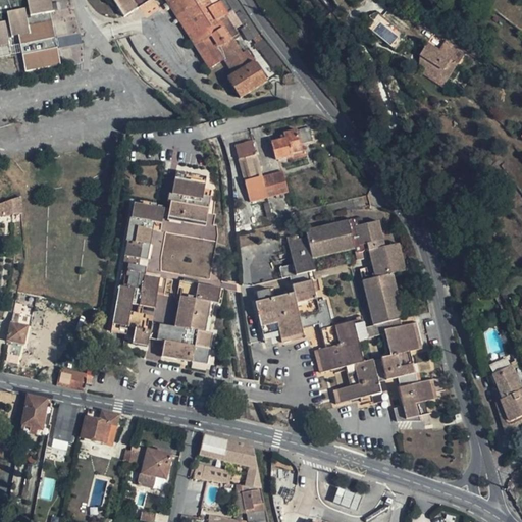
[(18,39),(22,58),(24,71),(58,65),(56,50),(49,12),(53,11),(50,0),(0,0),(0,55),(9,54),(6,36),(11,35),(13,38),(16,39),(18,39)]
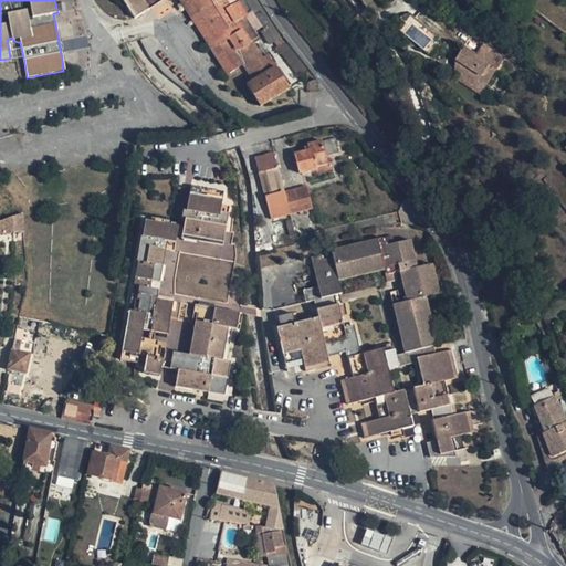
[(122,0),(134,18),(163,0),(179,0),(227,75),(242,65),(252,81),(247,84),(261,106),(289,88),(287,86),(291,84),(279,67),(276,69),(275,66),(271,69),(263,58),(253,43),(259,40),(252,31),(262,25),(263,29),(261,30),(269,43),(280,35),(257,0),(238,0),(236,2),(234,0),(122,0)]
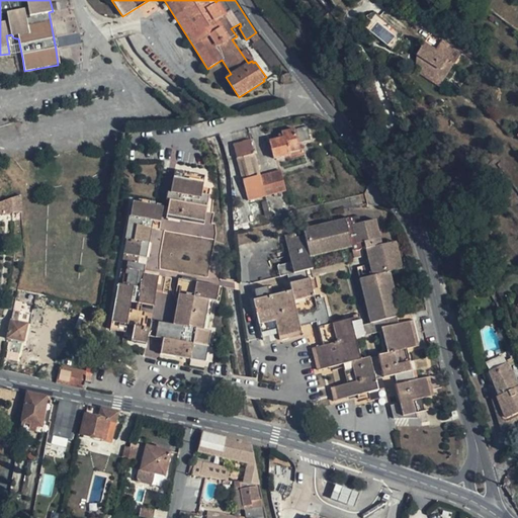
[(375,15),(365,27),(386,45),(397,33),(375,15)]
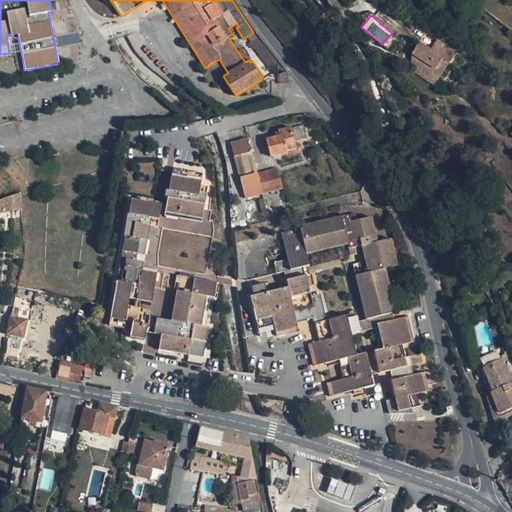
[(254,32),(247,37),(250,41),(257,37),(254,32)]
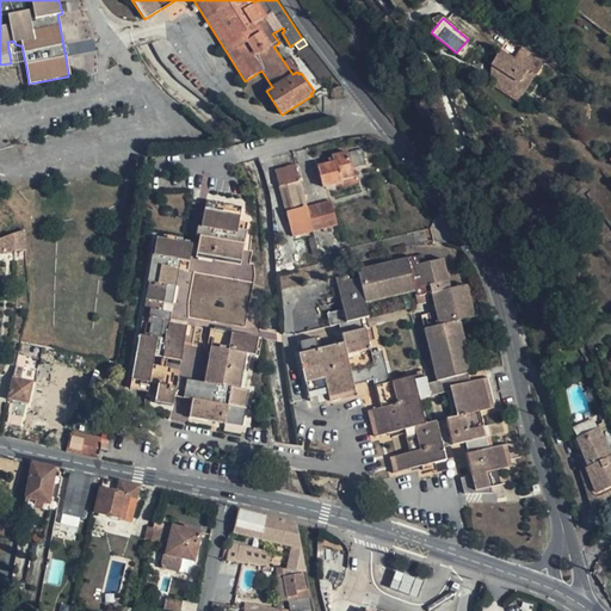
[(513,60),(500,50),(492,65),(499,71),(493,81),(494,82),(512,93),(514,88),(524,94),(536,74),(544,62),(522,48),(513,60)]
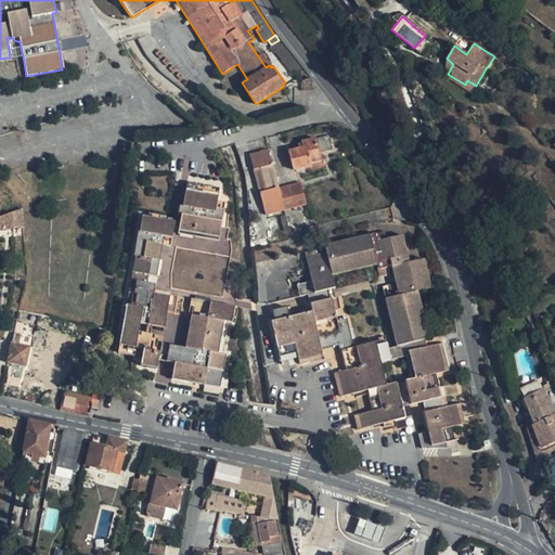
[(270,65),(272,63),(265,51),(258,56),(266,67),(270,65)]
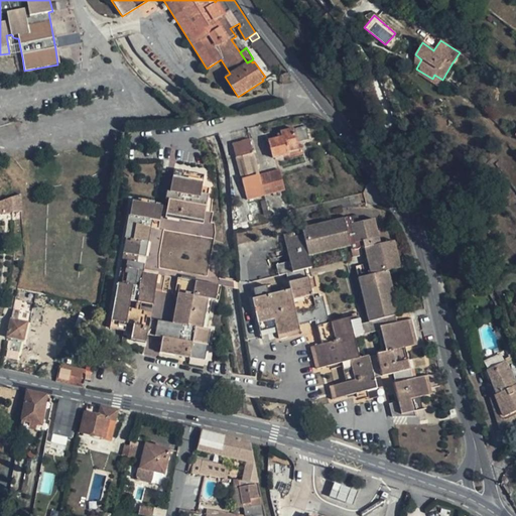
[(279,62),(268,47),(265,49),(260,53),(271,69),(279,62)]
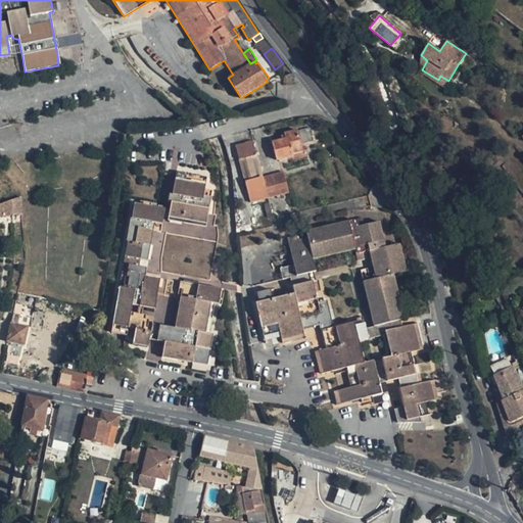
[(422,74),(436,84),(438,80),(423,70),(422,74)]
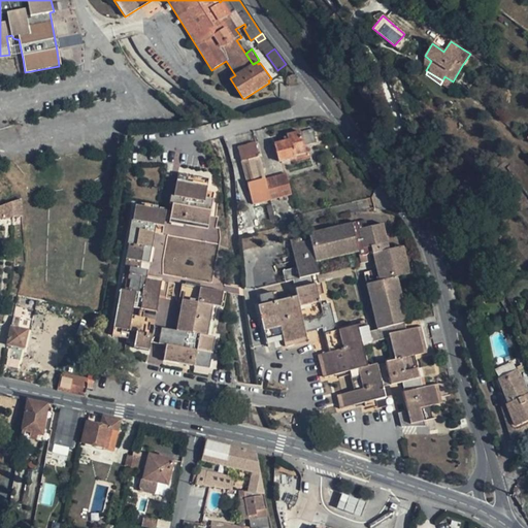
[(448,89),(453,81),(444,76),(442,80),(440,85),(448,89)]
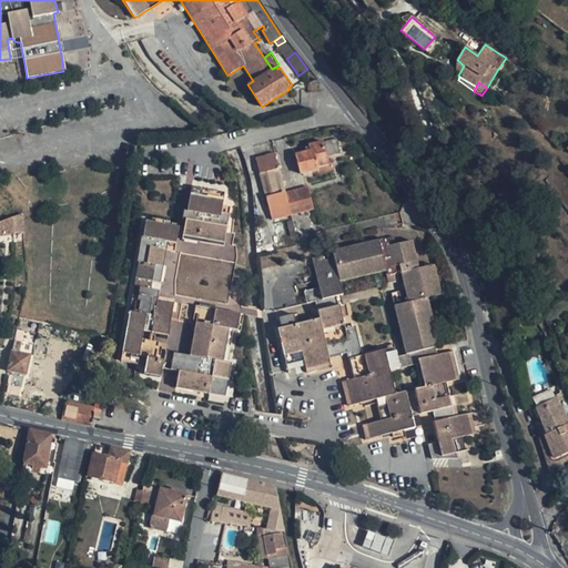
[(323,142),(326,155),(334,153),(331,140),(323,142)]
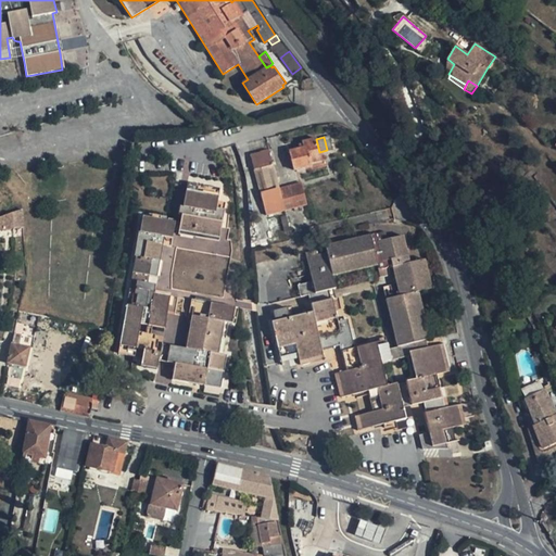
[(303,147),(300,148),(288,151),(294,171),(311,166),(312,169),(327,166),(325,159),(321,160),(319,152),(316,139),(316,138),(302,142),(302,144),(303,147)]
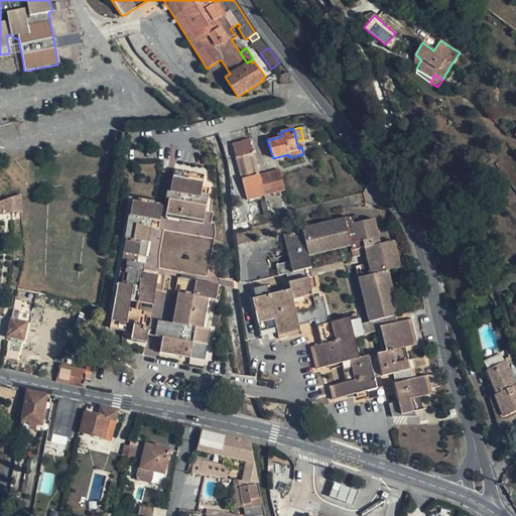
[(249,140),(233,145),(241,176),(247,200),(286,189),(280,169),(259,174),(249,140)]
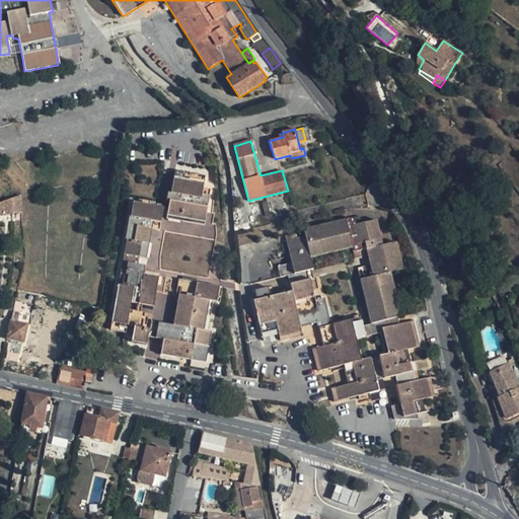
[(173,178),(167,216),(205,222),(207,208),(200,206),(204,183),(173,178)]
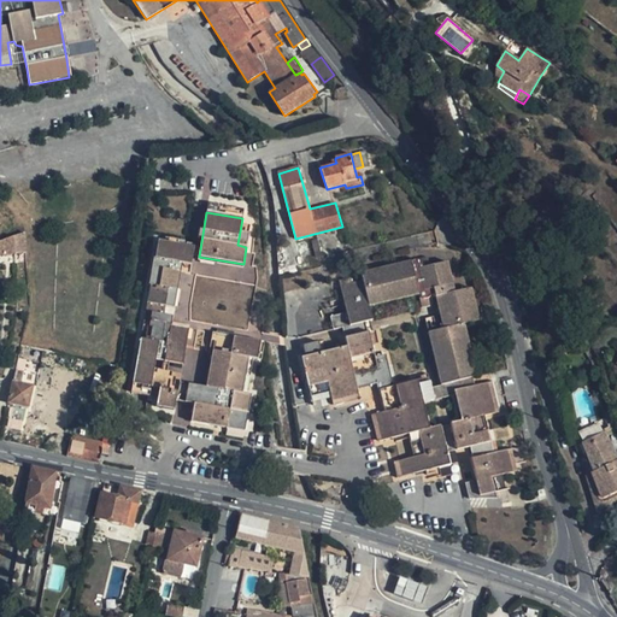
[(19,235),(0,240),(0,254),(25,253),(25,233),(19,235)]
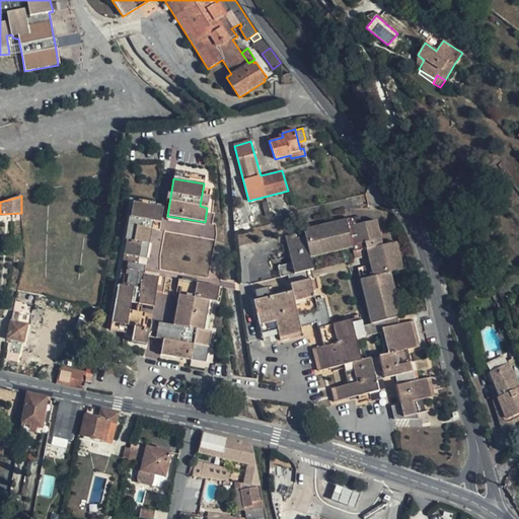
[(155,338),(158,322),(150,321),(149,329),(142,328),(144,313),(129,310),(131,302),(153,306),(158,277),(144,274),(145,266),(138,265),(139,257),(146,258),(153,221),(160,222),(163,208),(134,202),(121,271),(128,272),(126,286),(119,285),(110,329),(126,332),(127,325),(134,326),(131,342),(146,344),(147,337),(155,338)]
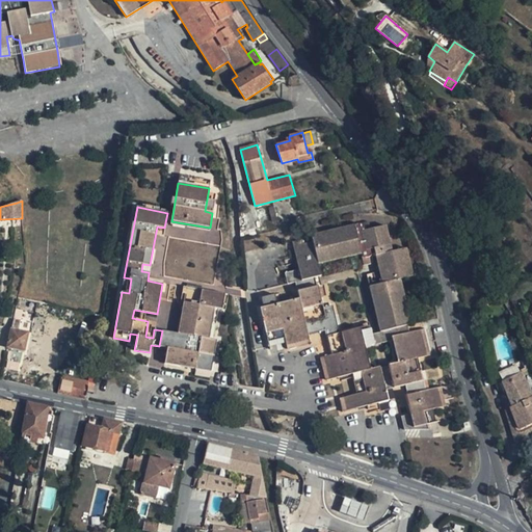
[(360,224),(354,225),(362,254),(363,257),(366,258),(369,258),(371,256),(372,253),(371,249),(366,250),(362,232),(376,229),(375,224),(360,229),(360,224)]
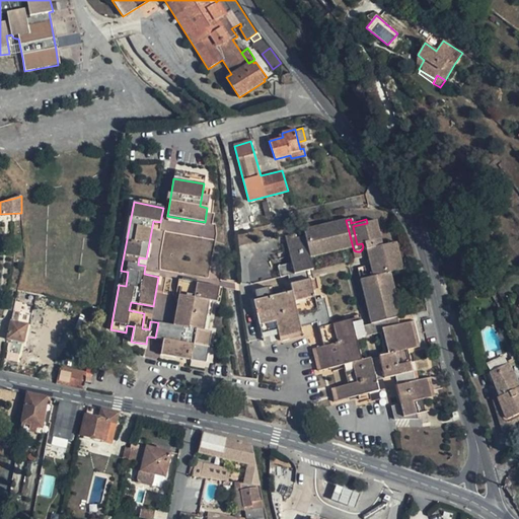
[(292,292),(280,295),(274,296),(271,297),(268,288),(255,291),(257,300),(254,301),(262,334),(278,330),(281,341),(302,335),(300,326),(300,324),(329,317),(324,298),(315,301),(310,280),(313,279),(312,275),(311,271),(314,271),(312,262),(311,257),(353,247),(346,220),(304,230),(306,238),(296,240),(296,238),(287,241),(292,264),(279,267),(281,278),(288,276),(292,292)]
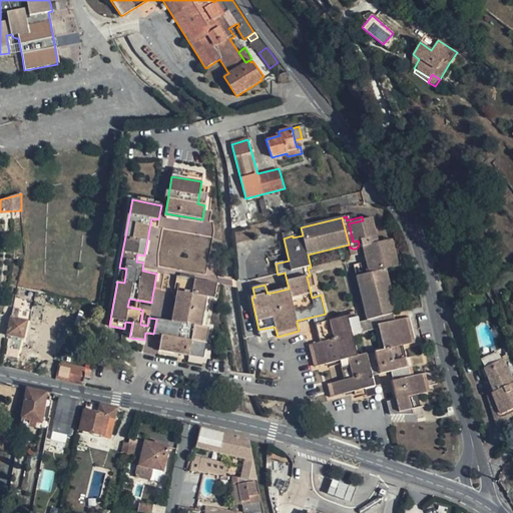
[(363,220),(349,223),(353,241),(358,240),(362,238),(364,246),(362,247),(368,270),(356,273),(367,321),(393,315),(396,314),(386,270),(399,266),(392,239),(378,243),(372,218),(363,220)]
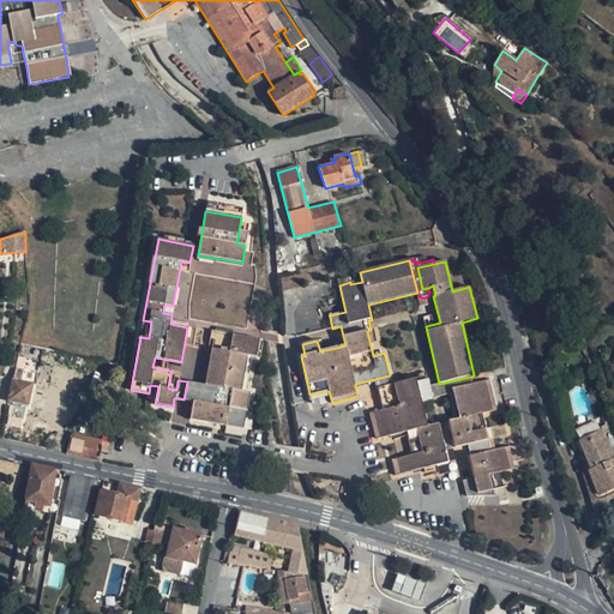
[(259,339),(215,332),(205,385),(196,384),(193,402),(190,419),(244,428),(250,393),(240,392),(247,356),(256,357),(259,339)]
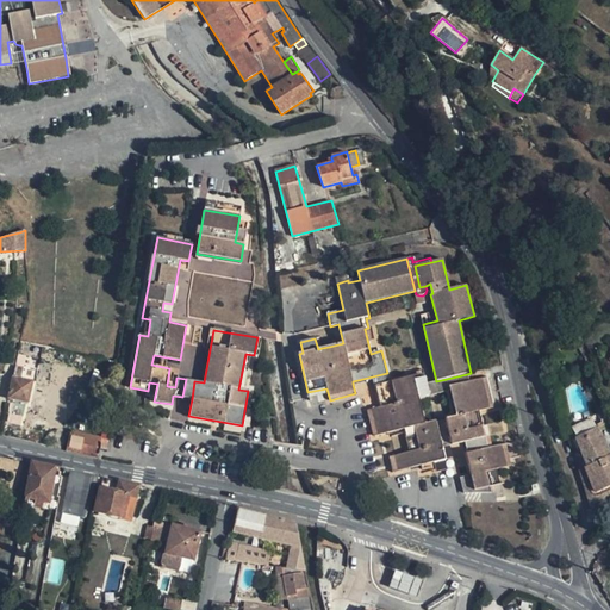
[(583,354),(589,350),(580,335),(573,340),(583,354)]
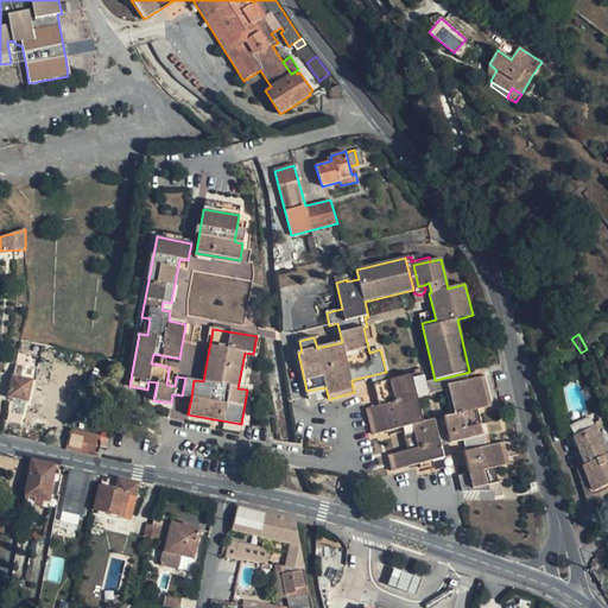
[(16,366),(23,368),(26,355),(18,353),(16,366)]
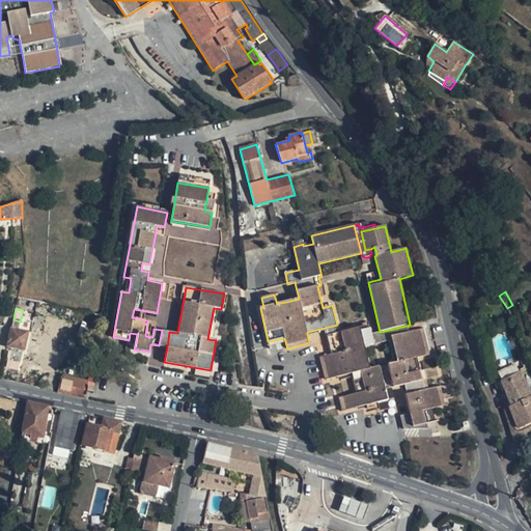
[(6,347),(7,347),(11,348),(8,360),(19,362),(22,351),(25,351),(28,332),(18,330),(20,322),(14,319),(11,329),(10,329),(6,347)]
